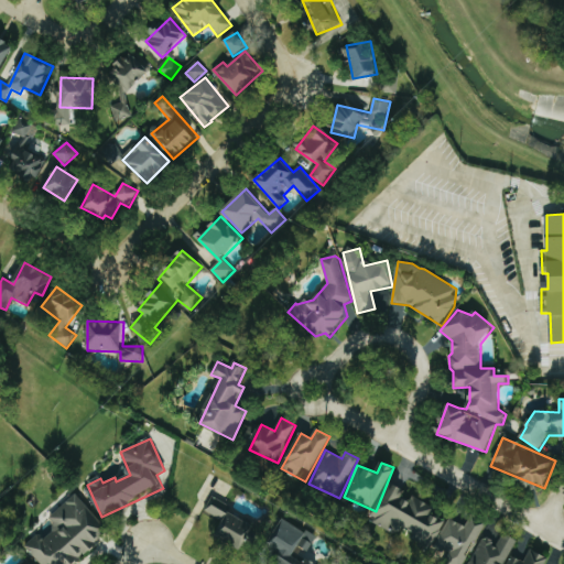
[(483,527),(468,520),(466,527),(447,518),(446,521),(432,514),(435,507),(387,484),(371,519),(390,528),(465,563),(483,527)]
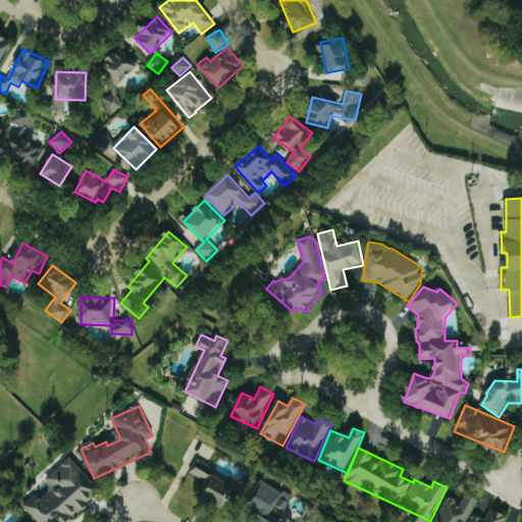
[(23,505),(38,521),(68,521),(102,494),(71,457),(46,478),(53,488),(40,500),(36,494),(23,505)]
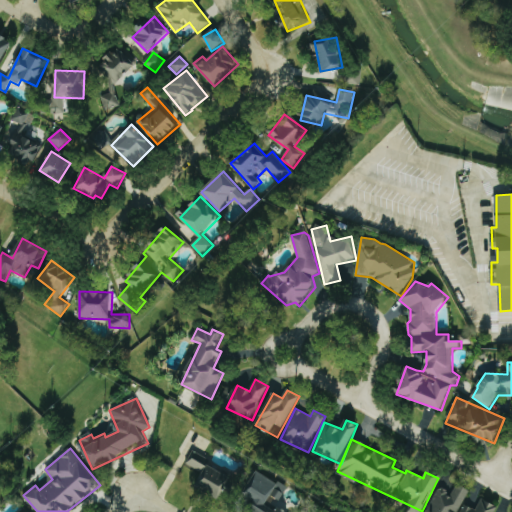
[(220,499),(231,477),(209,465),(212,460),(193,450),(186,464),(203,472),(196,487),(220,499)]
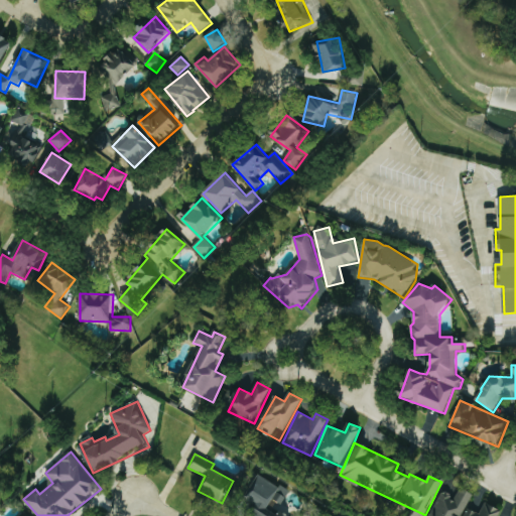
[(247,499),(256,504),(250,515),(251,515),(283,515),(269,509),(274,500),(283,505),(290,491),(259,475),(247,499)]
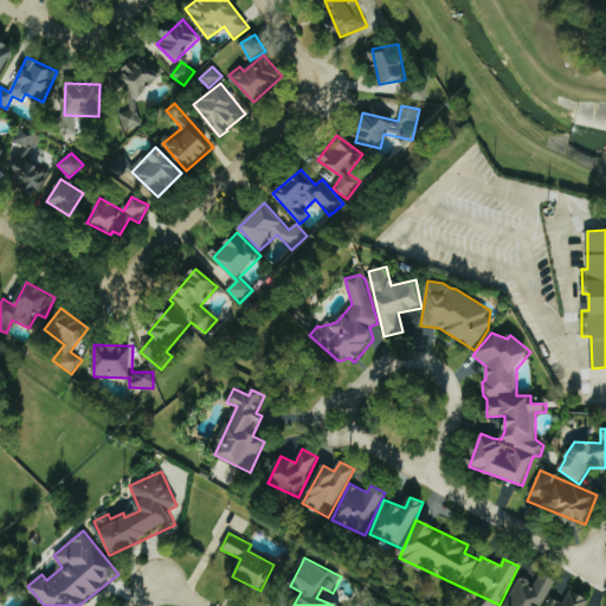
[(535,584),(520,577),(504,605),(542,605),(556,580),(541,572),(535,584)]
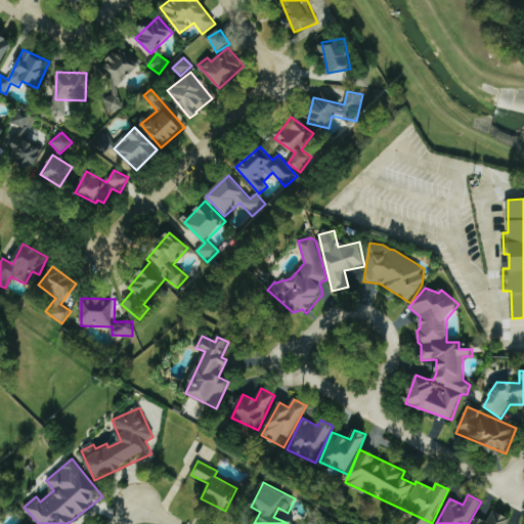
[(507,523),(510,518),(492,511),(487,522),(473,516),(469,523),(507,523)]
